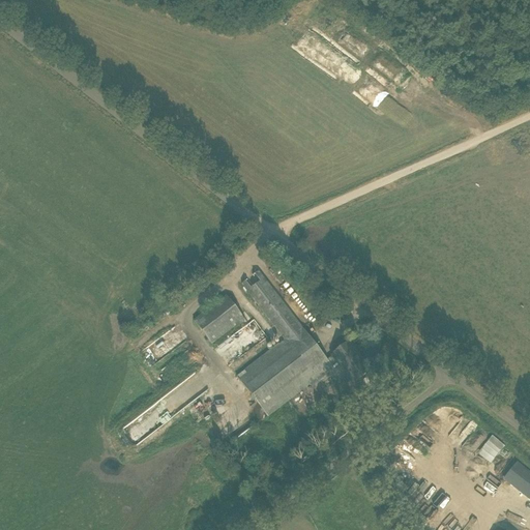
[(327,360),(259,271),(242,285),(285,340),(237,377),(268,417),(332,367),(332,366),(336,362),(353,384),(369,373),(356,357),(359,355),(350,343),(332,356),(327,360)]
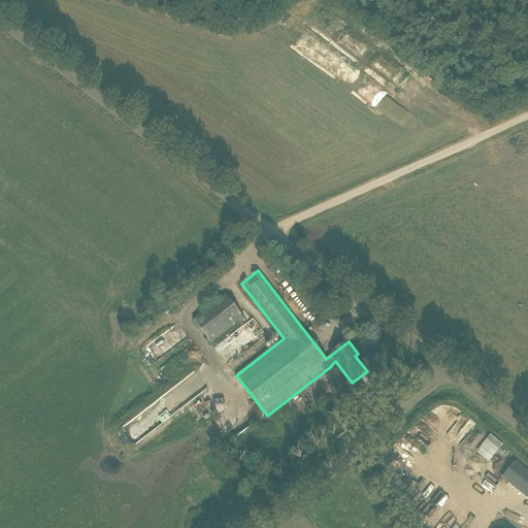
[(211,342),(243,318),(226,295),(194,320),(211,342)]
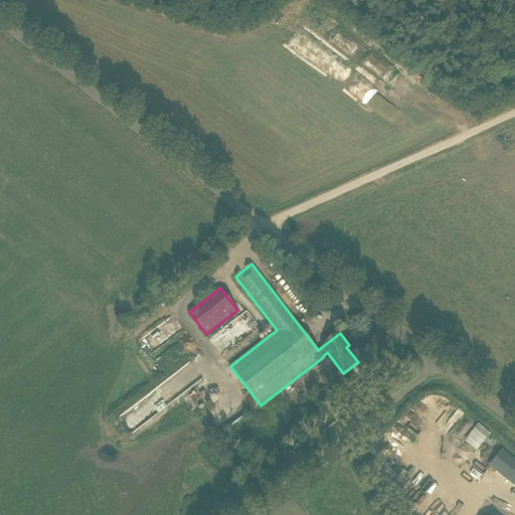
[(471,430),(482,441),(490,433),(478,421),(471,430)]
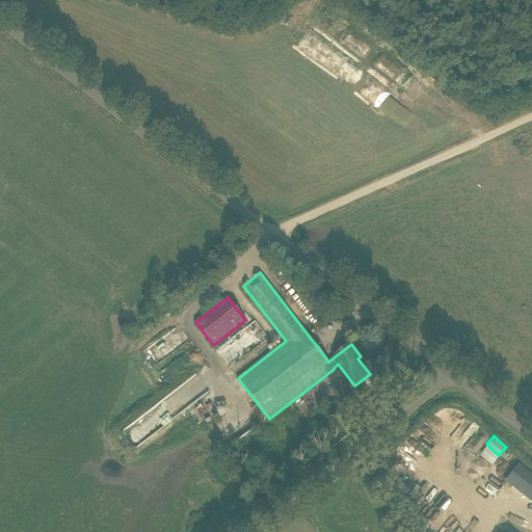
[(436,455),(446,463),(453,455),(443,447),(436,455)]
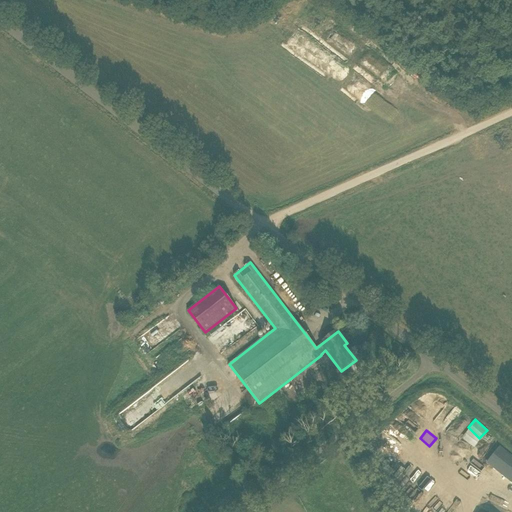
[(511,456),(507,453),(494,469),(511,482),(511,456)]
